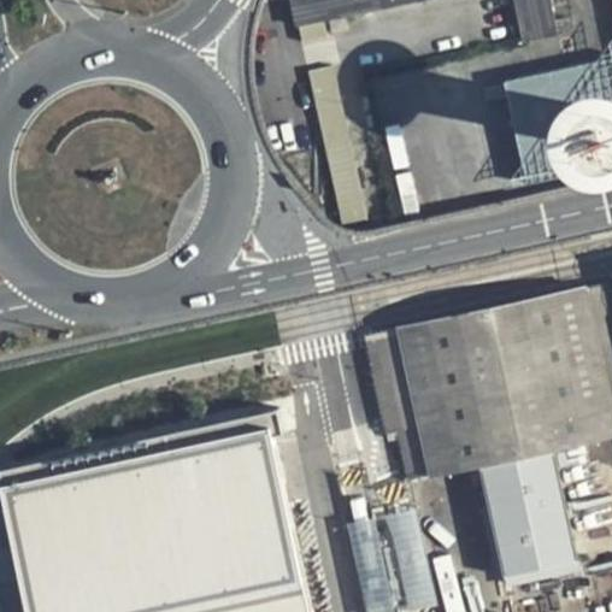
[(558,35),(549,0),(289,0),(296,29),(425,0),(515,0),(524,43),(558,35)]
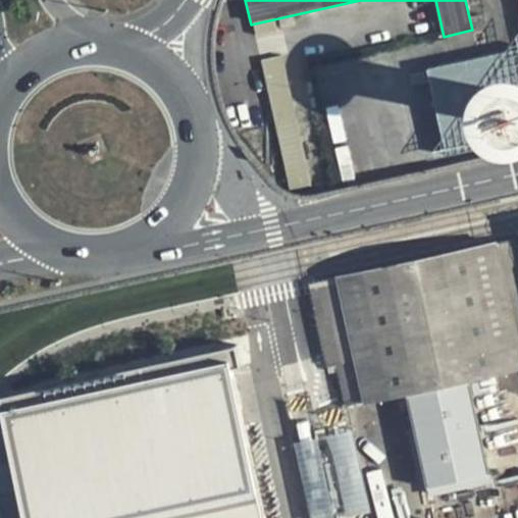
[(442,140),(426,161),(517,141),(517,34),(505,53),(427,69),(442,140)]
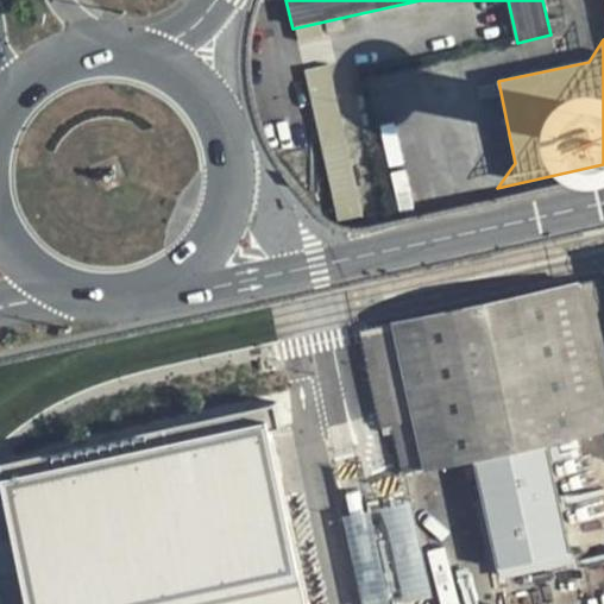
[(338,228),(360,222),(327,67),(303,71),(338,228)]
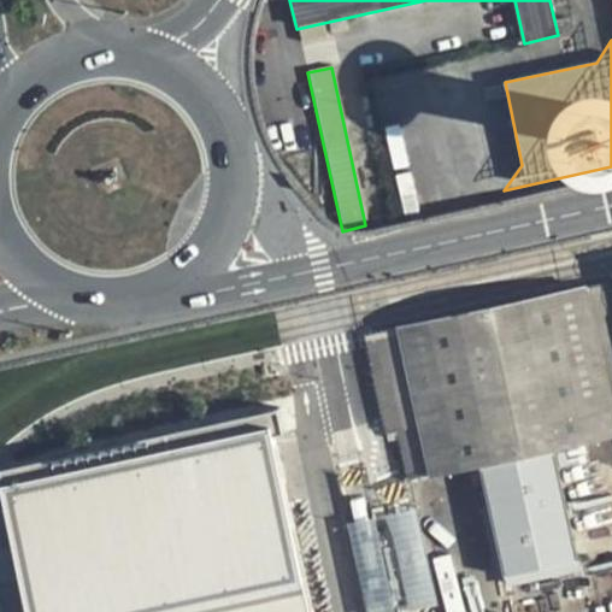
[(611,300),(610,292),(607,282),(363,337),(384,434),(396,431),(409,483),(478,468),(553,451),(611,436),(611,300)]
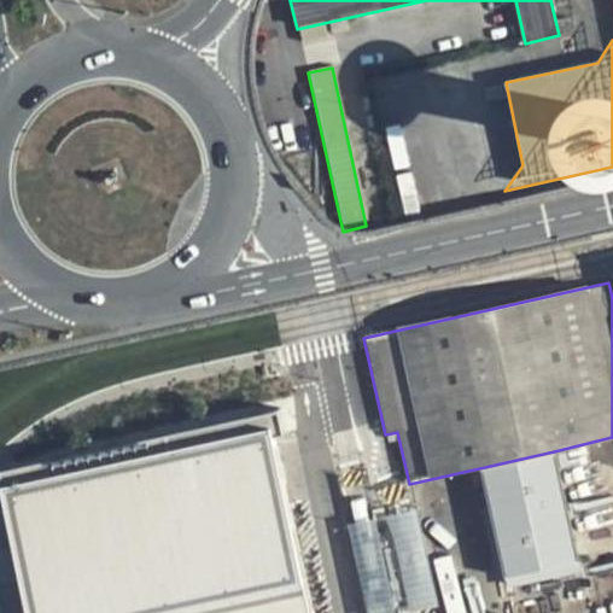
[(0,496),(5,495),(3,486),(270,427),(273,437),(284,436),(279,410),(1,471),(0,472),(0,496)]
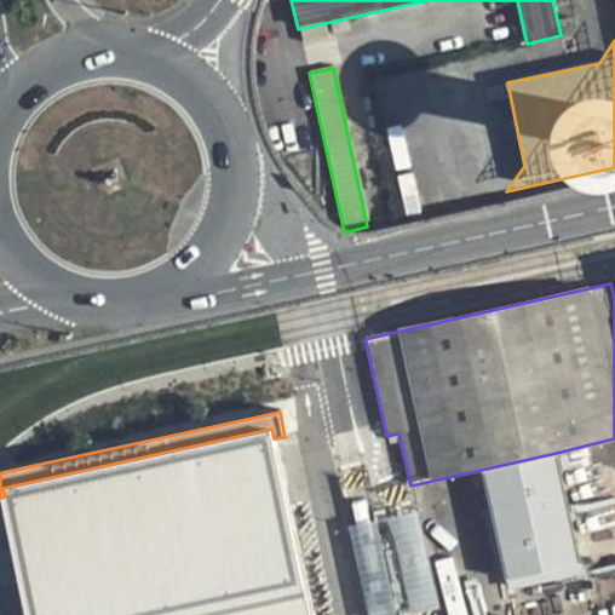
[(312,614),(274,438),(271,429),(3,488),(5,496),(7,511),(30,614),(312,614)]
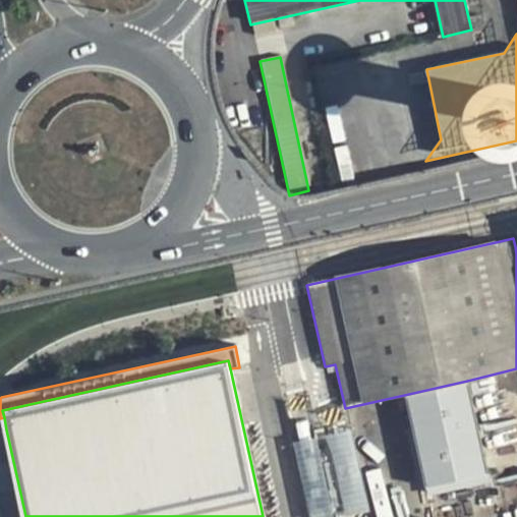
[(467,381),(404,395),(425,487),(489,473),(467,381)]
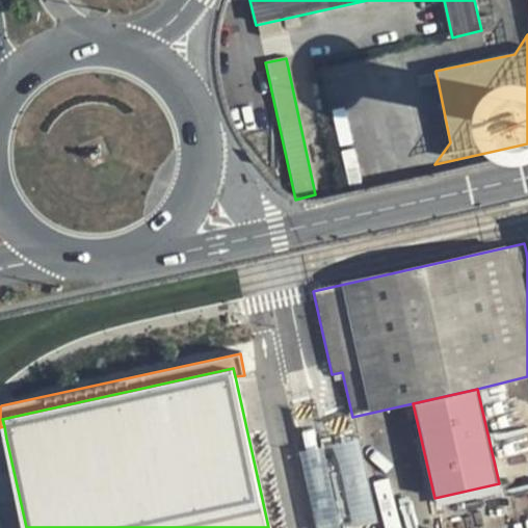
[(26,527),(6,439),(0,440),(0,527),(26,527)]
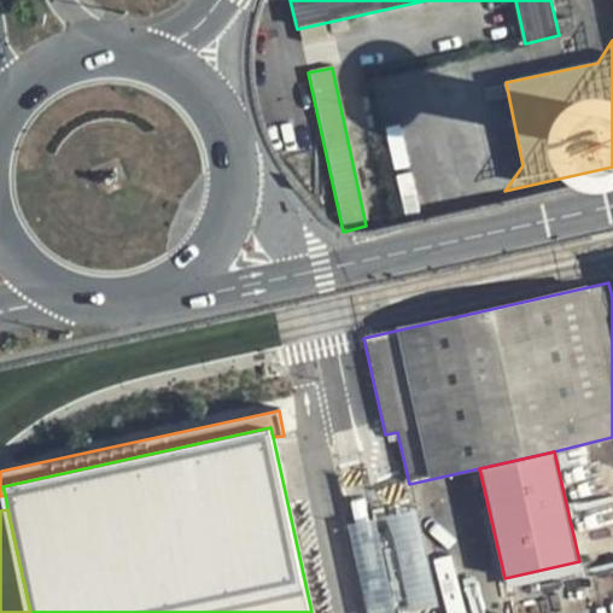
[(416,509),(348,524),(367,612),(407,612),(438,606),(416,509)]
